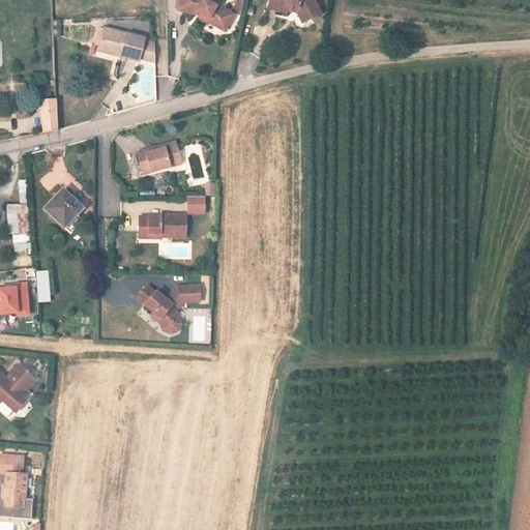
[(207,22),(208,21),(209,18),(223,25),(230,24),(235,16),(217,4),(219,0),(179,0),(177,8),(195,15),(197,10),(201,12),(200,19),(207,22)]
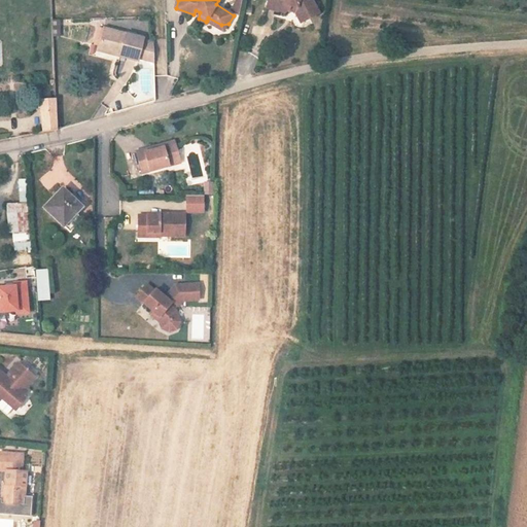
[(312,0),(269,0),(268,6),(278,9),(278,8),(285,10),(289,8),(297,11),(300,15),(309,20),(320,14),(315,1),(312,0)]
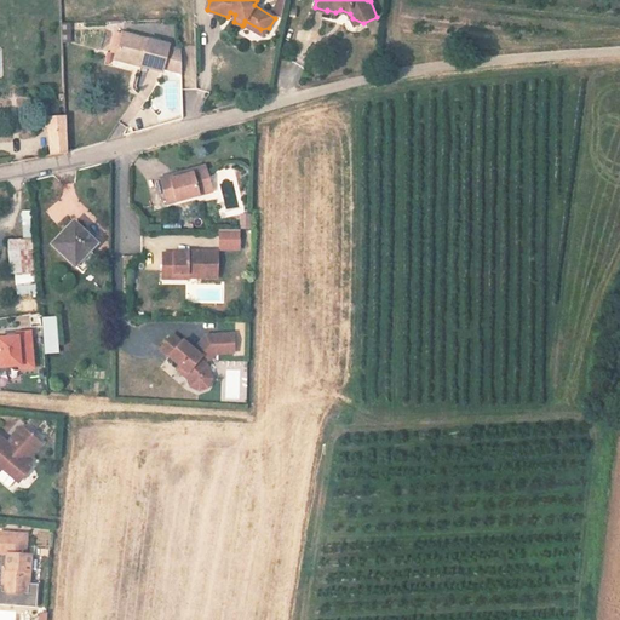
[(294,1),(291,12),(299,15),(302,4),(294,1)]
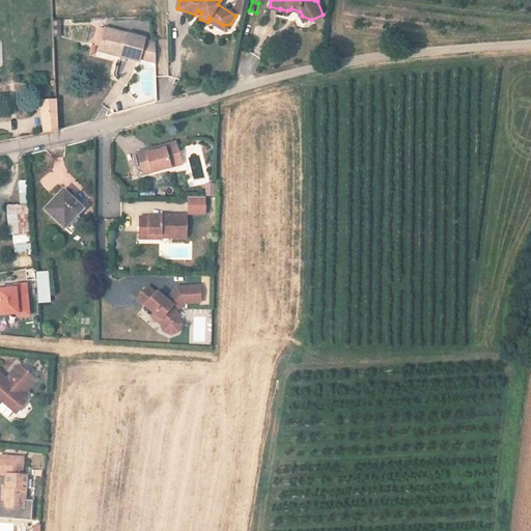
[(210,18),(208,21),(226,31),(230,24),(223,25),(210,18)]
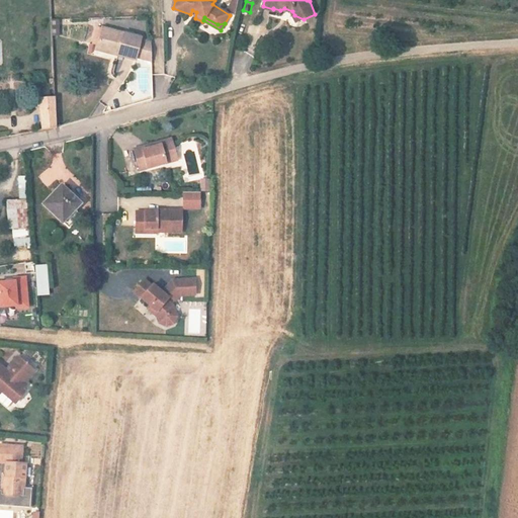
[(60,35),(60,18),(51,18),(51,35),(60,35)]
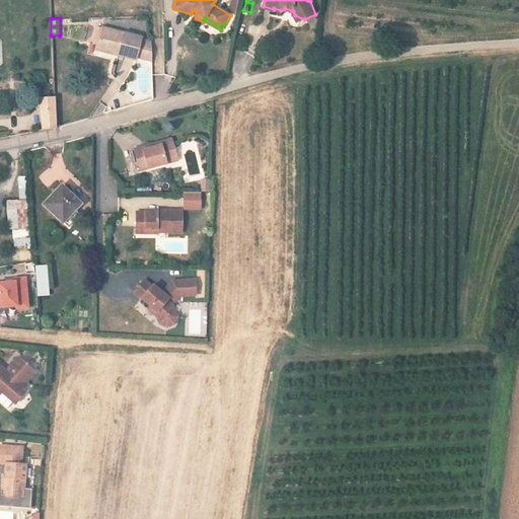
[(102,28),(98,47),(119,51),(118,56),(136,59),(136,58),(152,61),(151,42),(140,40),(141,36),(102,28)]
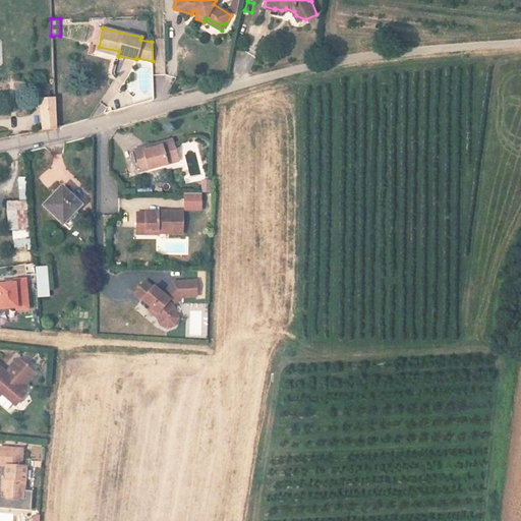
[(99,47),(98,52),(118,56),(119,51),(99,47)]
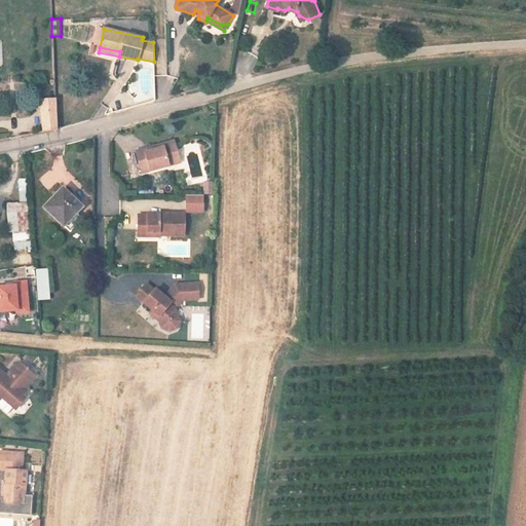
[(41,132),(57,128),(55,98),(42,100),(41,132)]
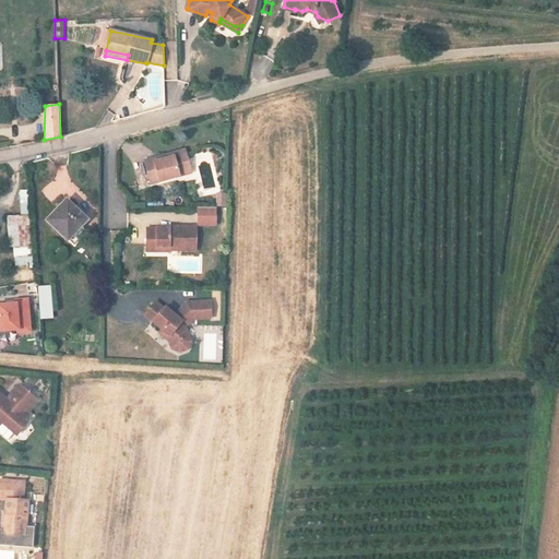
[(176,167),(191,163),(188,150),(156,159),(155,156),(144,159),(153,183),(178,176),(176,167)]
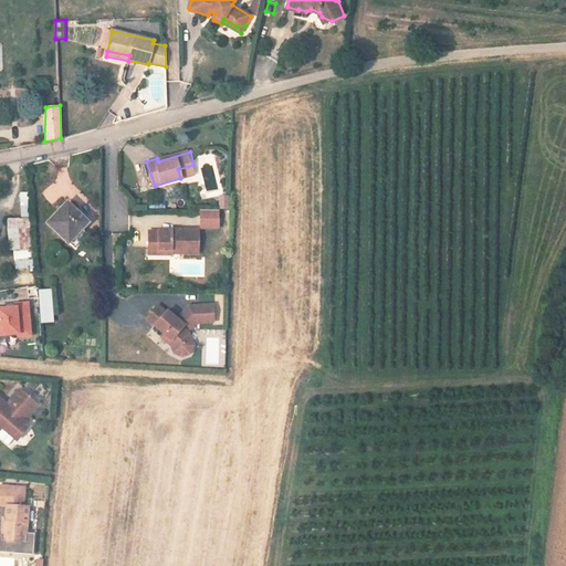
[(178,169),(180,178),(197,174),(194,165),(178,169)]
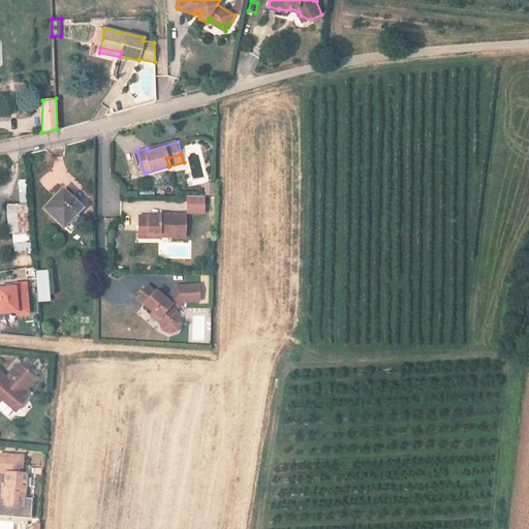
[(18,180),(19,204),(8,204),(10,252),(30,251),(27,179),(18,180)]
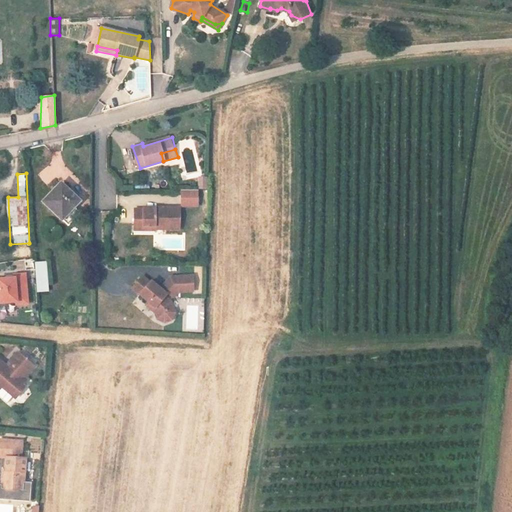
[(209,188),(210,179),(198,178),(198,188),(200,188),(209,188)]
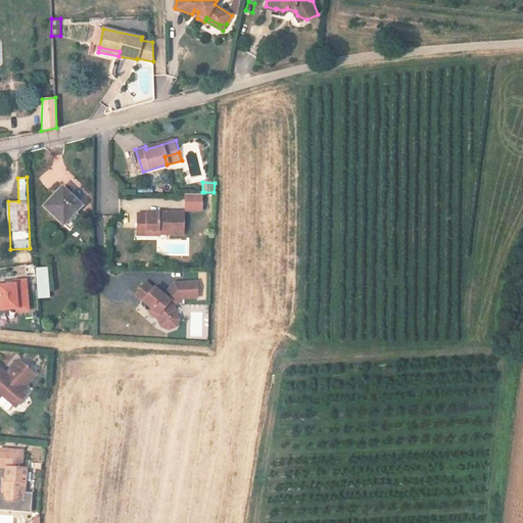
[(64,186),(44,204),(61,223),(81,203),(64,186)]
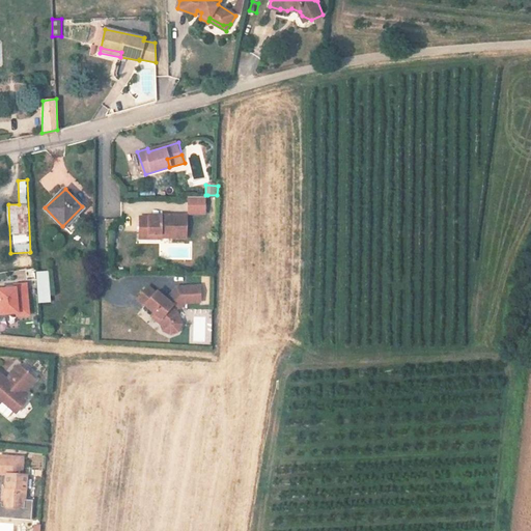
[(205,195),(189,195),(189,212),(206,212),(207,195),(205,195)]
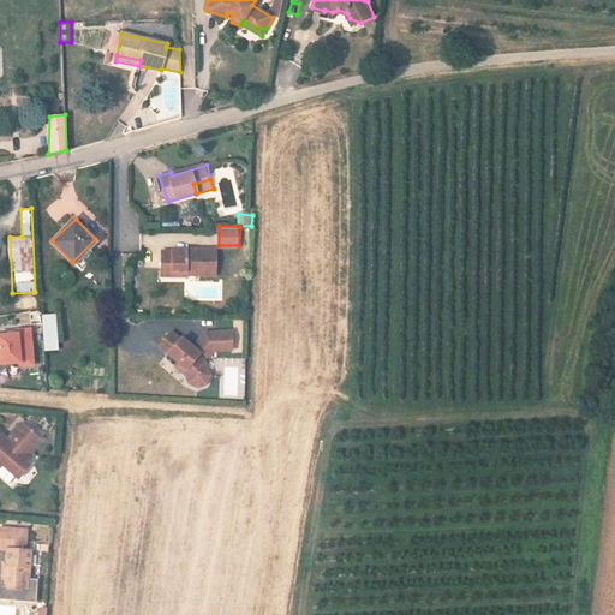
[(187,269),(187,273),(215,273),(216,246),(173,246),(173,249),(162,249),(162,266),(172,264),(172,269),(187,269)]
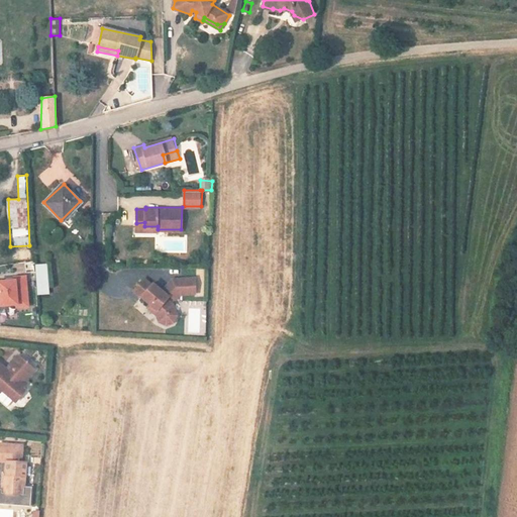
[(158,232),(158,229),(158,226),(144,226),(144,222),(136,223),(136,232),(158,232)]
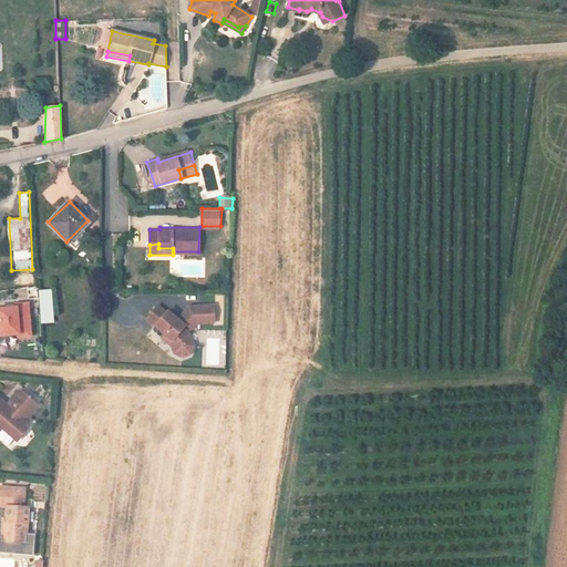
[(38,290),(40,323),(57,322),(55,289),(38,290)]
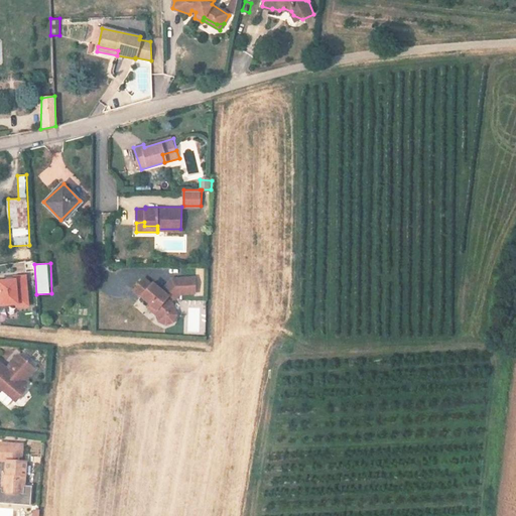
[(5,281),(0,281),(0,305),(15,303),(15,306),(27,305),(23,275),(12,277),(12,280),(5,281)]
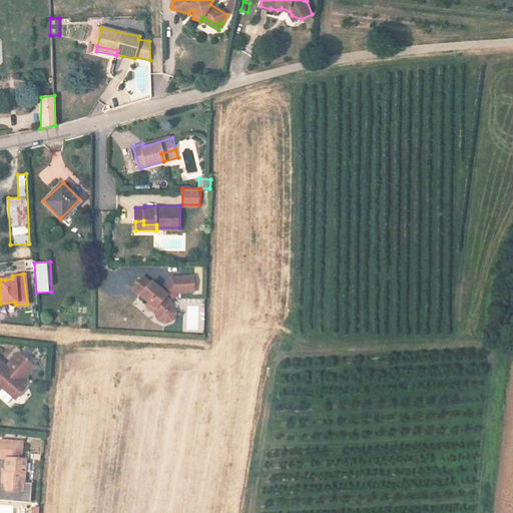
[(153,310),(157,313),(157,317),(156,318),(158,321),(159,319),(163,324),(170,322),(169,312),(174,312),(174,306),(165,298),(169,293),(174,298),(179,293),(194,293),(193,278),(174,278),(162,290),(154,282),(151,285),(144,278),(134,288),(155,308),(153,310)]
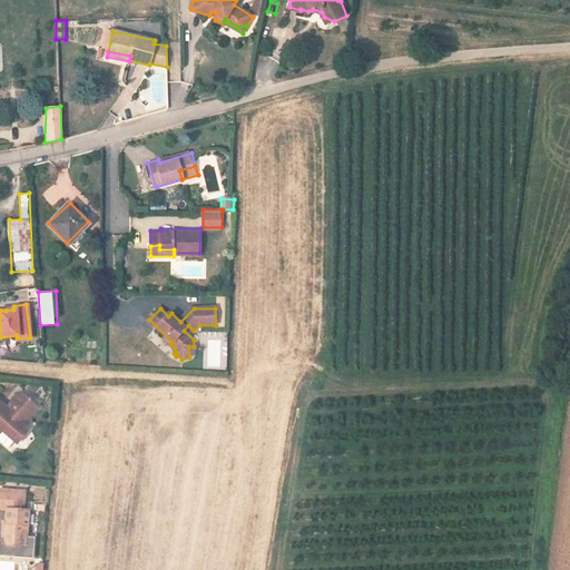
[(207,369),(226,371),(228,343),(209,342),(207,369)]
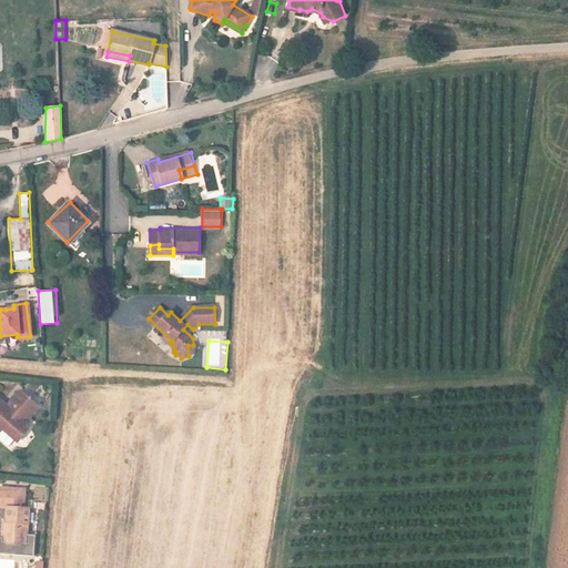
[(0,433),(3,430),(16,442),(18,439),(22,439),(27,434),(27,429),(32,424),(28,421),(40,406),(23,391),(11,404),(13,406),(6,415),(1,411),(7,406),(0,399),(0,433)]
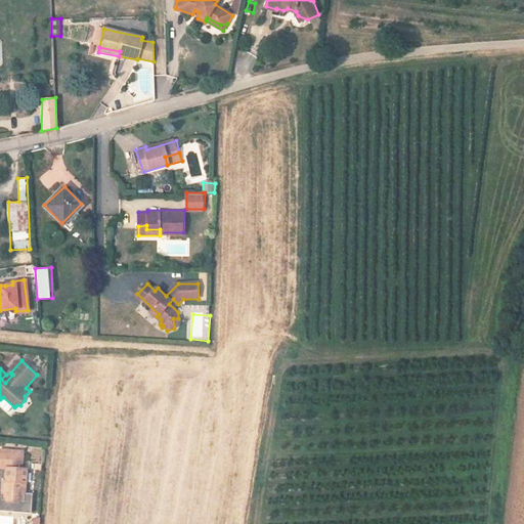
[(14,469),(6,468),(5,481),(2,481),(1,496),(1,501),(24,503),(25,493),(26,470),(23,469),(24,451),(0,449),(0,459),(14,461),(14,469)]
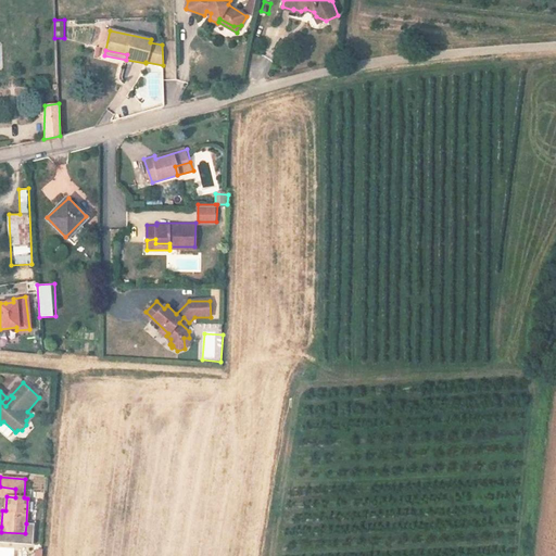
[(15,489),(0,487),(0,495),(7,496),(15,497),(15,489)]
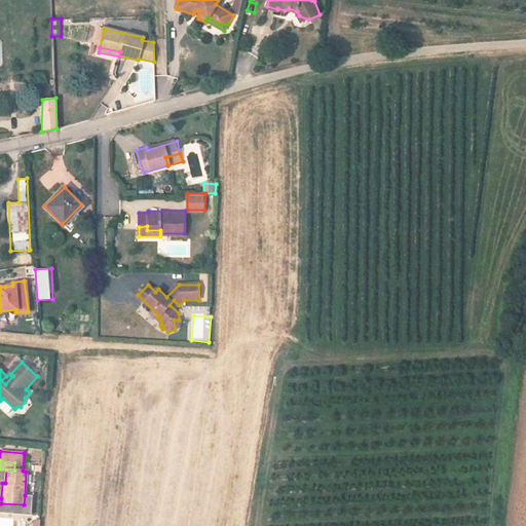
[(32,496),(25,495),(24,504),(1,503),(1,498),(0,497),(0,513),(31,516),(32,496)]
